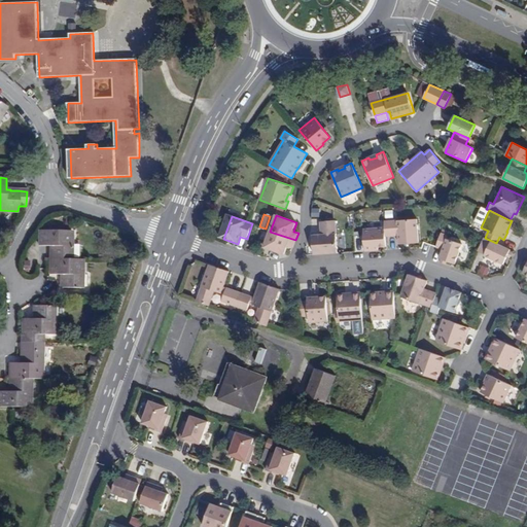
[(384,220),(385,227),(385,236),(399,235),(400,244),(419,243),(418,218),(384,220)]
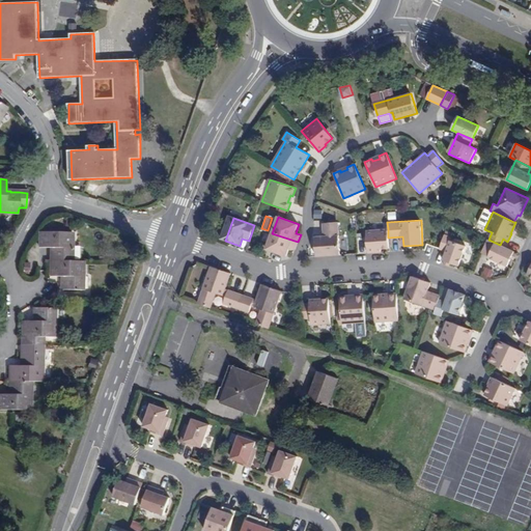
[(315,238),(316,256),(341,255),(339,222),(324,224),(324,236),(315,238)]
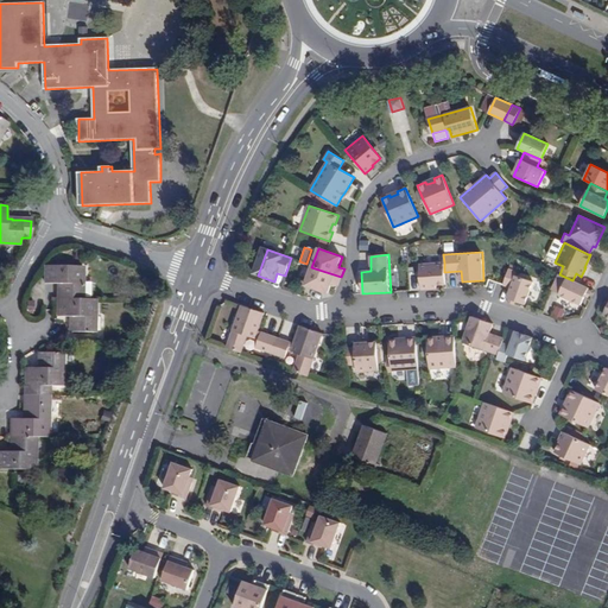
[(436,284),(445,284),(444,272),(444,263),(419,264),(420,290),(436,289),(436,284)]
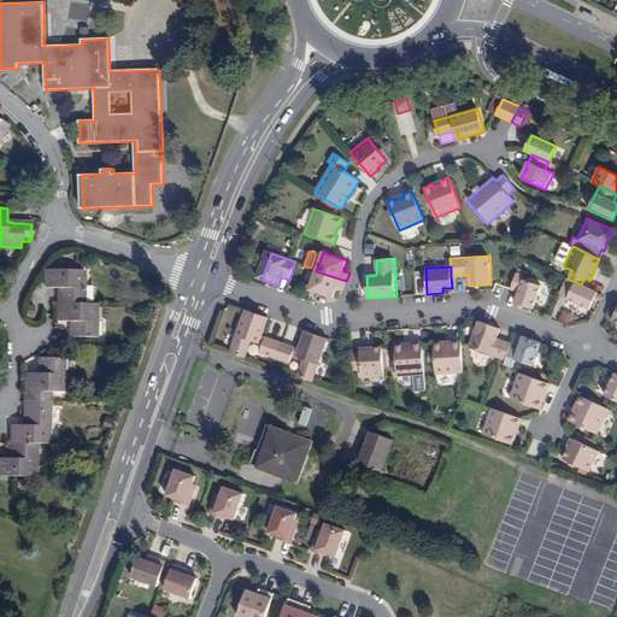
[(84,270),(46,270),(45,288),(58,288),(58,321),(70,321),(70,338),(97,338),(97,303),(84,303),(84,270)]
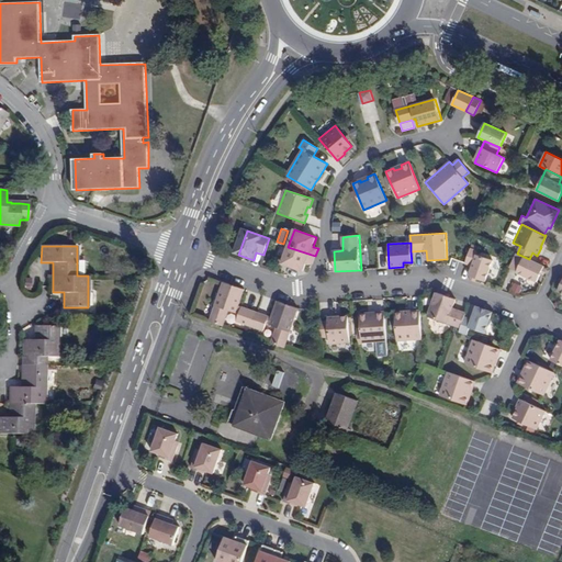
[(282,263),(304,271),(307,262),(313,263),(315,256),(288,247),(282,263)]
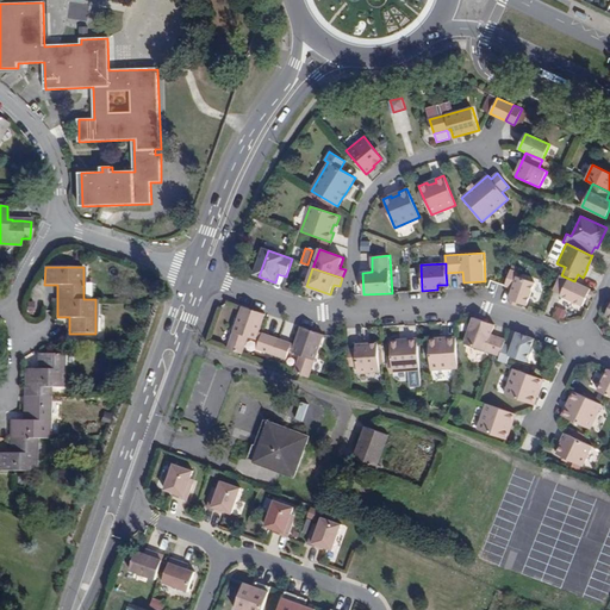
[(517,278),(520,273),(510,271),(505,286),(512,288),(509,300),(511,300),(517,303),(527,306),(535,282),(517,278)]
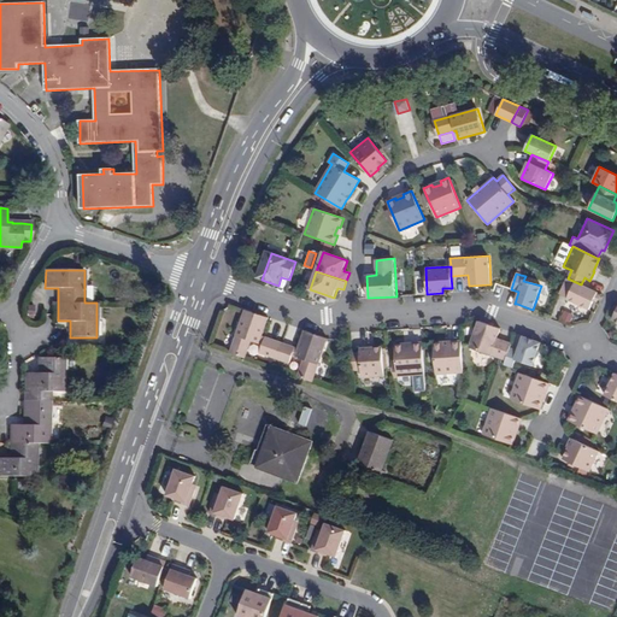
[(581,285),(568,278),(559,294),(566,298),(566,299),(588,309),(592,300),(595,294),(595,292),(581,285)]
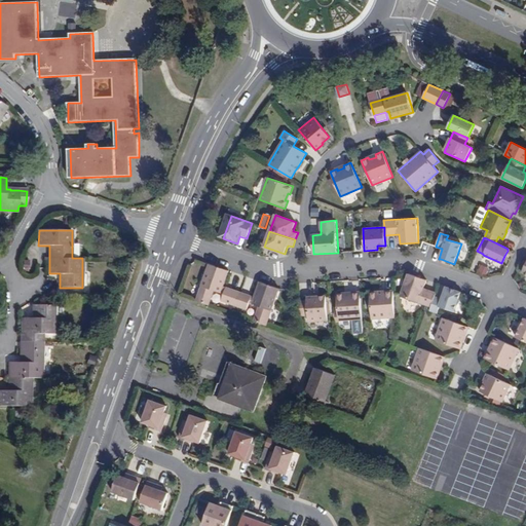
[(223,287),(228,270),(210,264),(196,300),(209,305),(214,290),(224,294),(221,301),(247,309),(249,302),(260,306),(254,321),(267,326),(279,289),(261,283),(255,298),(223,287)]
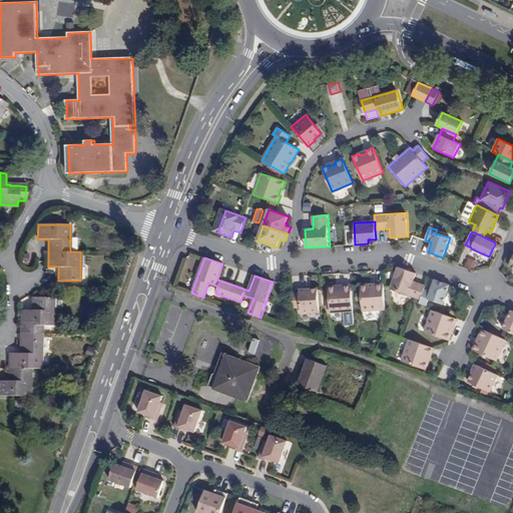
[(466,267),(477,268),(478,259),(467,258),(466,267)]
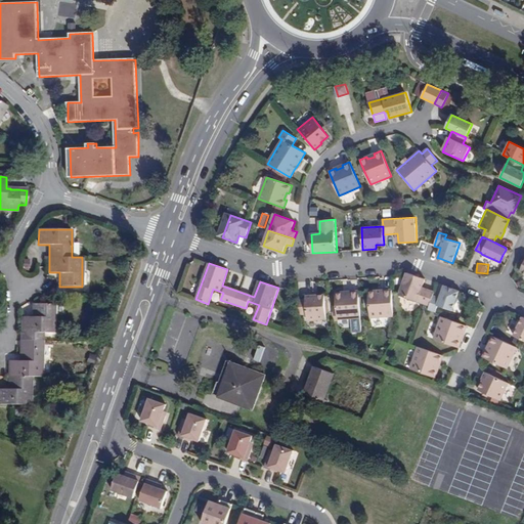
[(422,288),(425,279),(406,273),(406,275),(399,295),(423,303),(430,306),(433,295),(434,292),(422,288)]
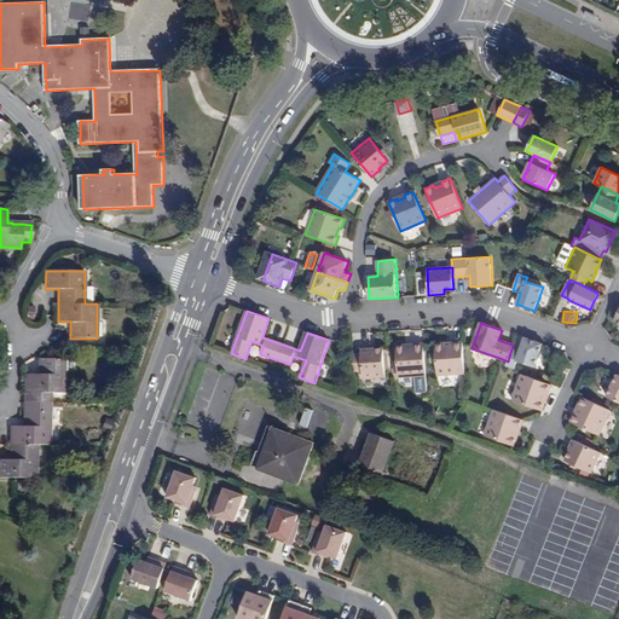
[(542,343),(525,339),(520,352),(512,348),(508,362),(505,365),(514,369),(518,360),(534,366),(542,343)]
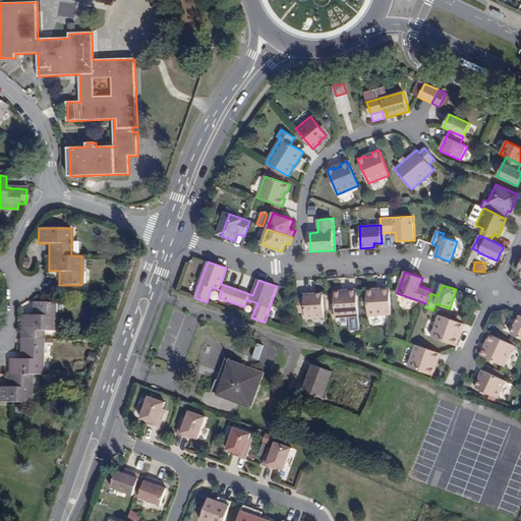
[(374,288),(366,289),(368,315),(391,313),(390,287),(382,288),(382,290),(374,291),(374,288)]
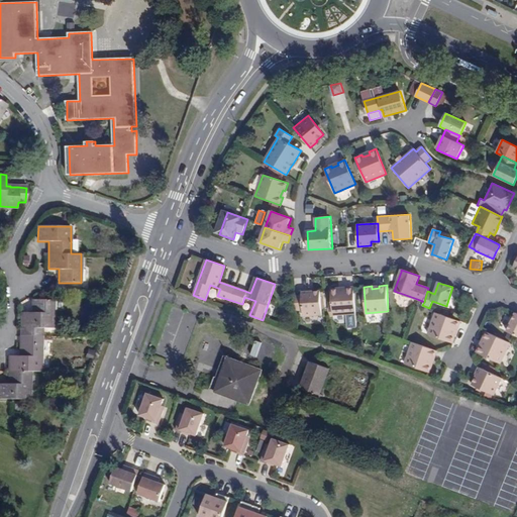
[(339,288),(331,289),(333,315),(355,313),(353,287),(346,288),(346,290),(339,291),(339,288)]
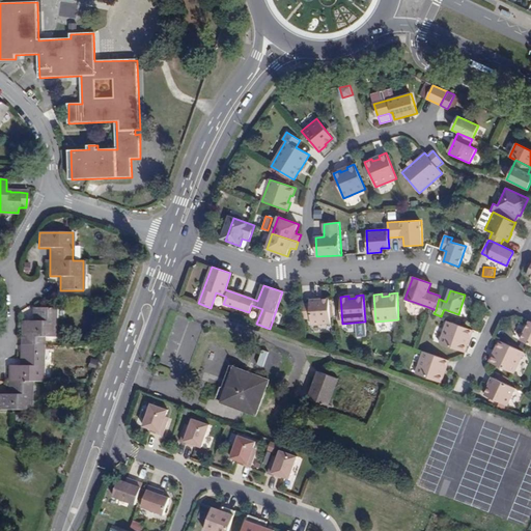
[(310,304),(303,304),(304,319),(311,318),(311,326),(331,325),(329,300),(318,300),(318,298),(310,299),(310,304)]
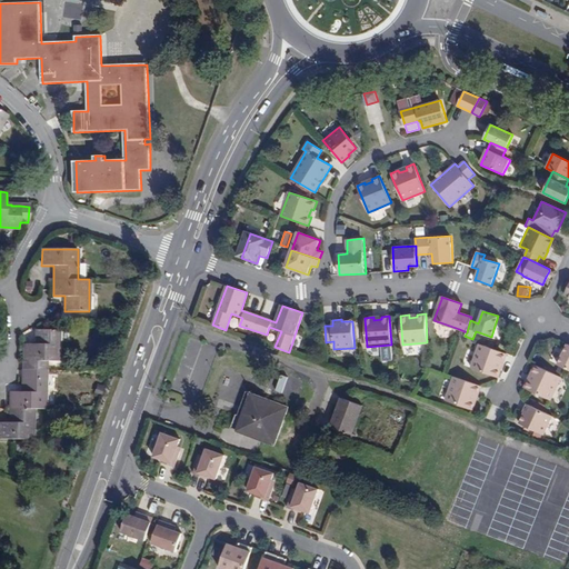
[(59,361),(59,330),(36,330),(36,343),(23,343),(23,368),(22,391),(10,391),(10,422),(0,421),(0,438),(33,439),(33,409),(46,409),(47,360),(59,361)]
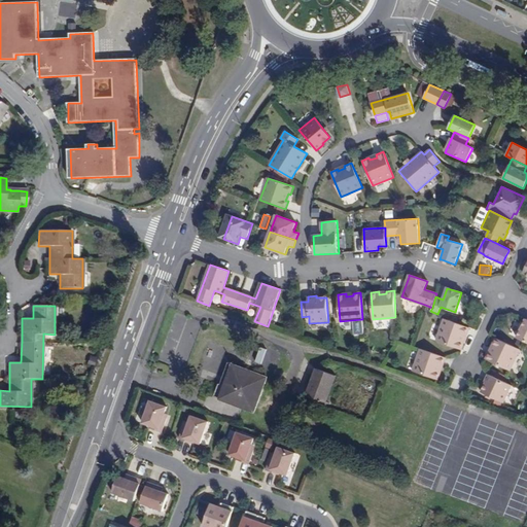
[(467,335),(469,327),(444,318),(436,341),(462,349),(464,343),(462,342),(464,334),(467,335)]
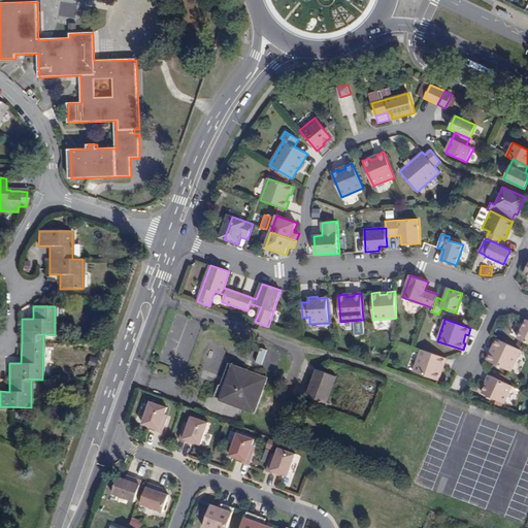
[(527,320),(525,319),(517,338),(525,341),(527,342),(527,320)]
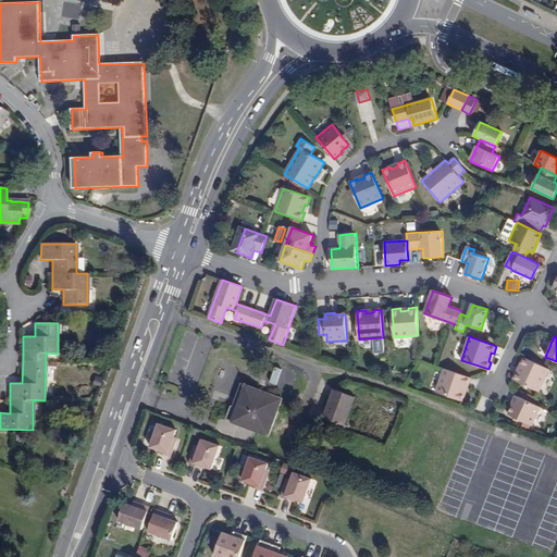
[(517,372),(514,380),(539,392),(549,369),(523,357),(520,364),(522,366),(519,373),(517,372)]
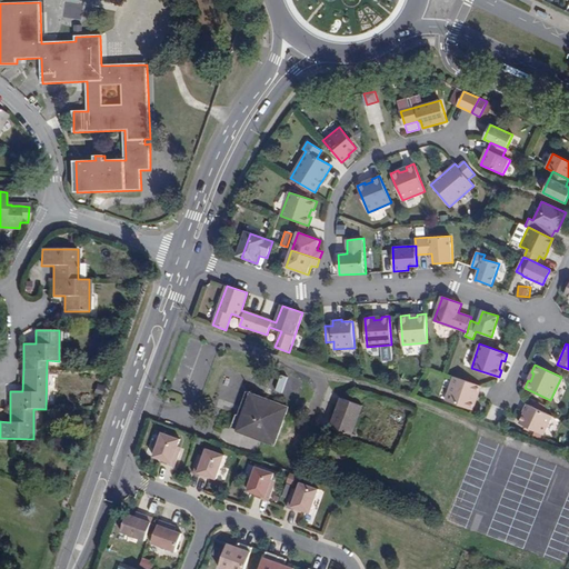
[(478,395),(481,386),(453,377),(445,400),(472,410),(476,401),(472,401),(476,393),(478,395)]
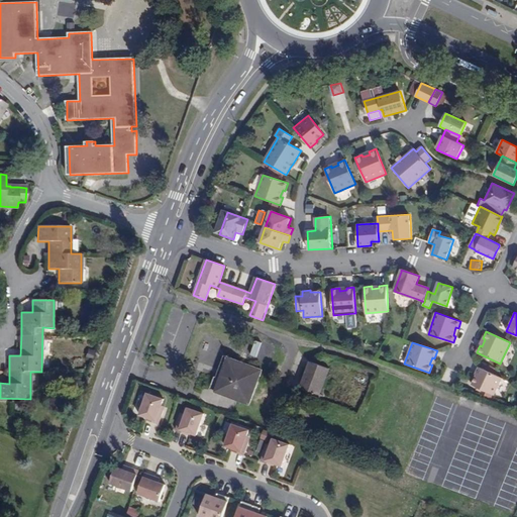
[(263,371),(224,356),(222,362),(226,364),(220,379),(215,377),(210,390),(250,405),(263,371)]
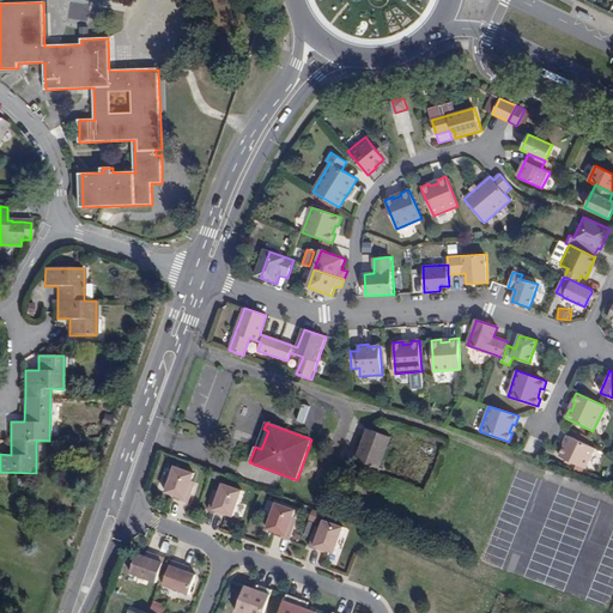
[(392,438),(369,431),(357,462),(380,471),(392,438)]
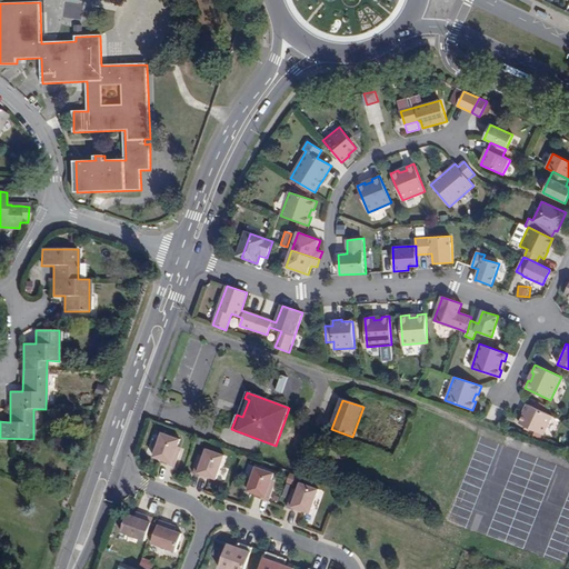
[(519,423),(545,436),(553,417),(527,403),(522,412),(525,413),(519,423)]
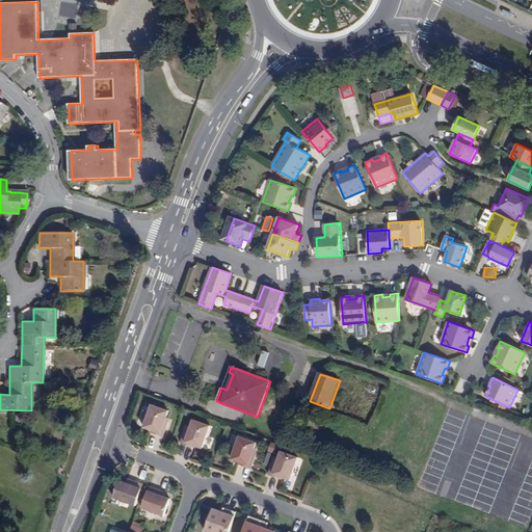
[(379,388),(371,384),(367,395),(375,398),(379,388)]
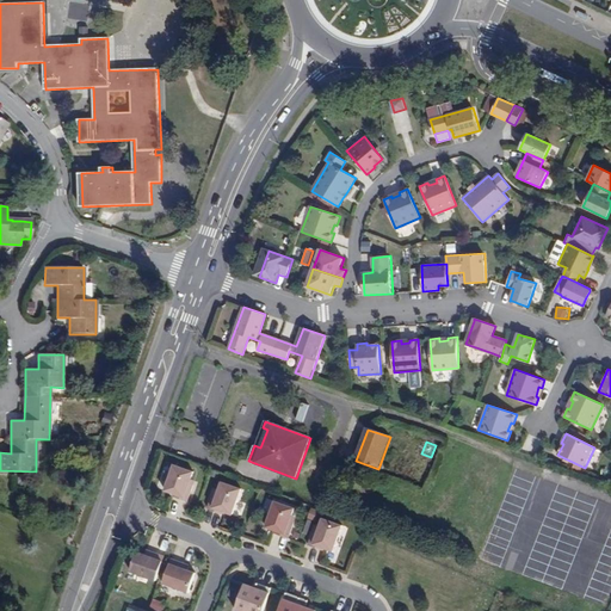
[(174,464),(165,491),(173,494),(173,497),(187,501),(193,485),(190,483),(193,471),(174,464)]
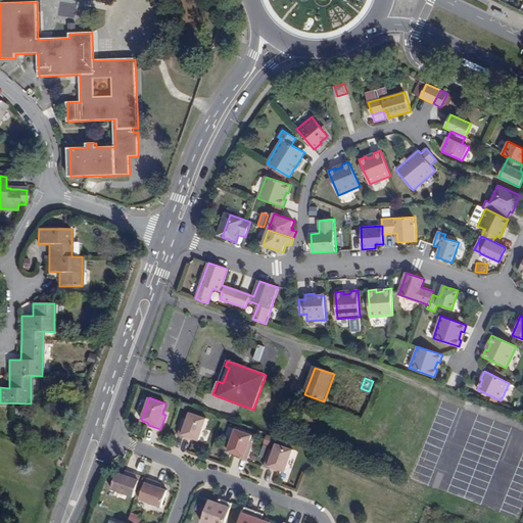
[(206,419),(190,413),(186,422),(183,421),(178,435),(190,440),(191,438),(198,440),(206,419)]
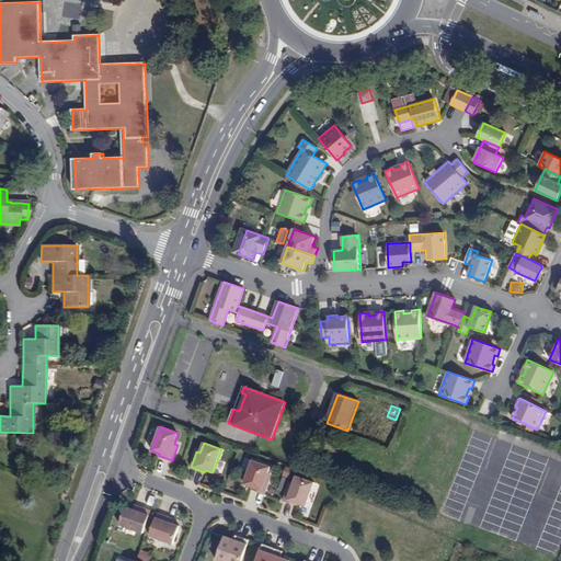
[(252,460),(244,483),(252,487),(251,489),(264,494),(270,479),(266,477),(271,467),(252,460)]
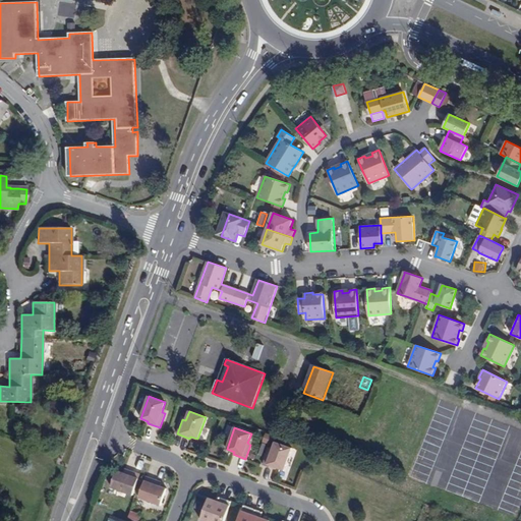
[(271,436),(265,432),(262,442),(268,444),(271,436)]
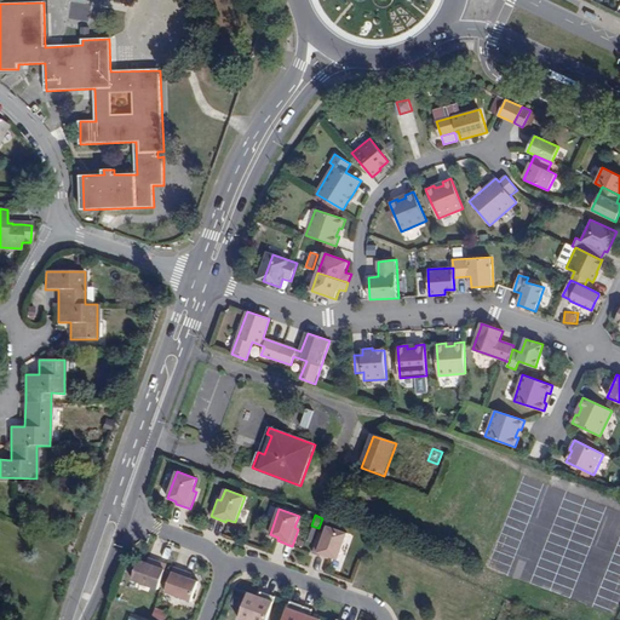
[(351,534),(331,527),(327,539),(323,538),(317,555),(332,560),(333,557),(342,561),(351,534)]
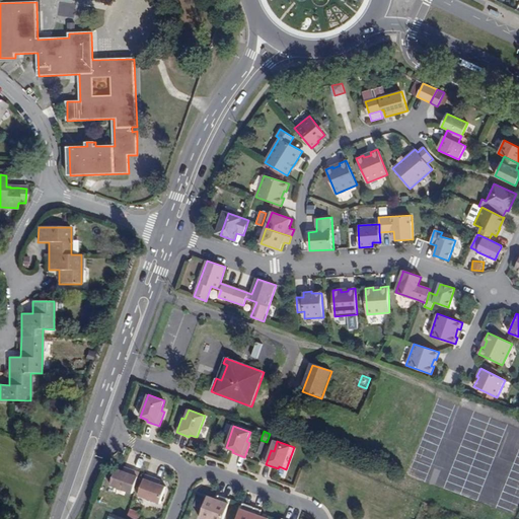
[(126,472),(116,468),(109,486),(132,494),(139,472),(127,468),(126,472)]
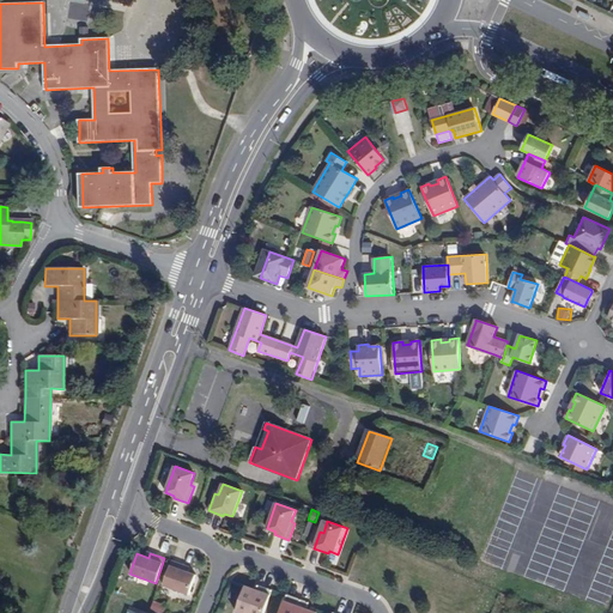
[(186,566),(171,560),(163,586),(189,595),(195,575),(184,571),(186,566)]
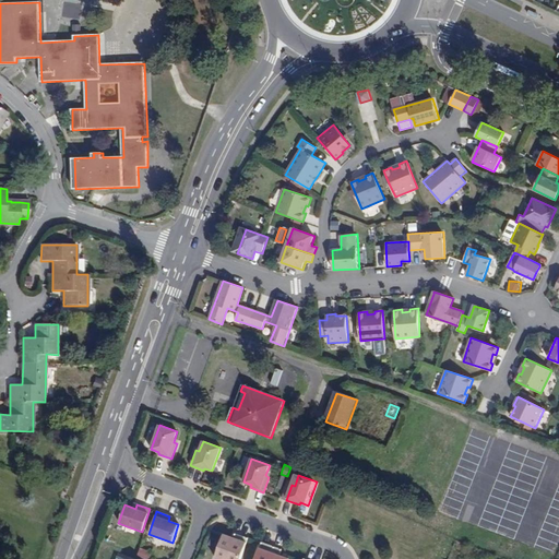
[(216,558),(240,558),(248,538),(235,534),(234,538),(224,534),(215,558),(216,558)]
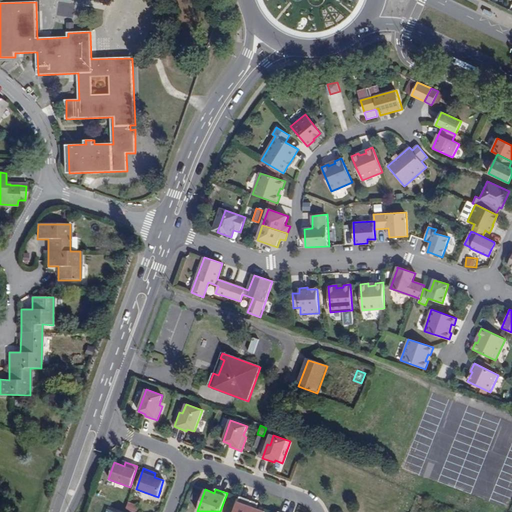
[(240,496),(234,511),(264,511),(265,511),(256,508),(258,503),(240,496)]
